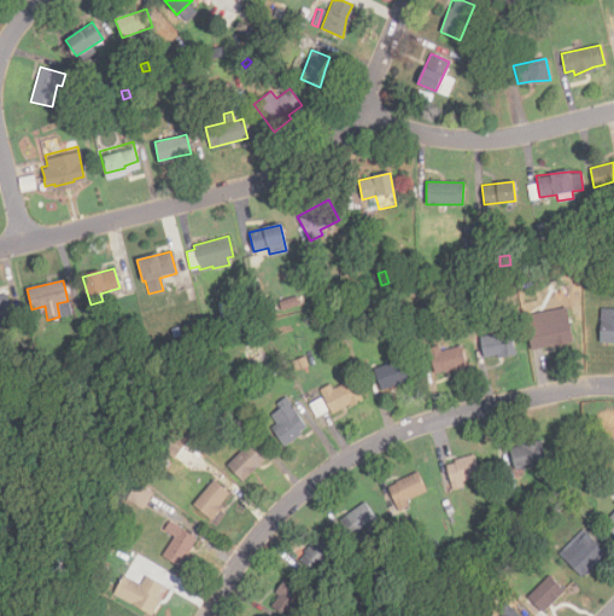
[(473,304),(469,296),(478,292),(481,301),(473,304)]
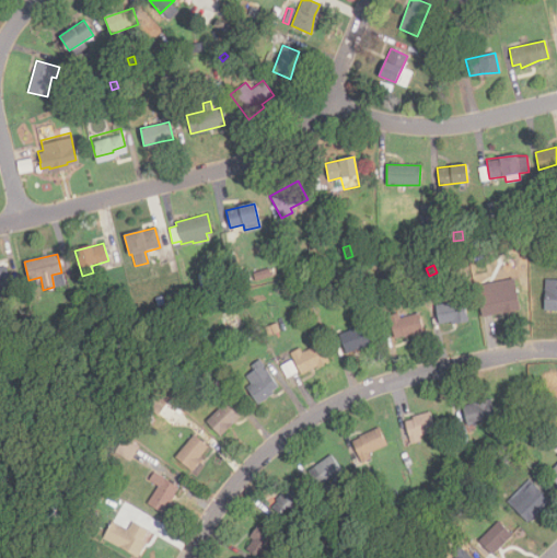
[(0,267),(6,266),(10,288),(0,290),(0,267)]
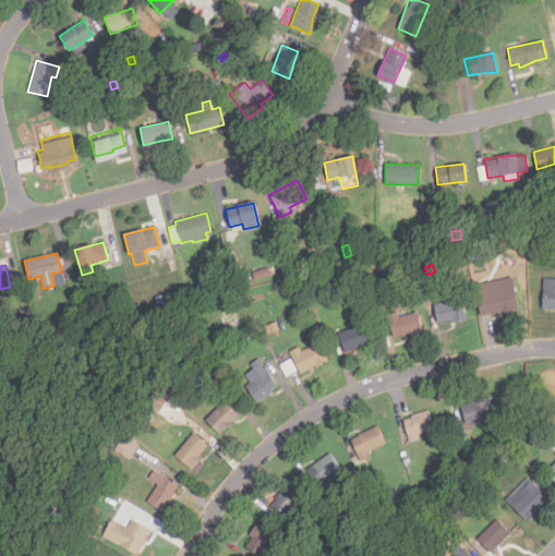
[(198,283),(196,275),(202,274),(205,286),(200,288),(198,283)]
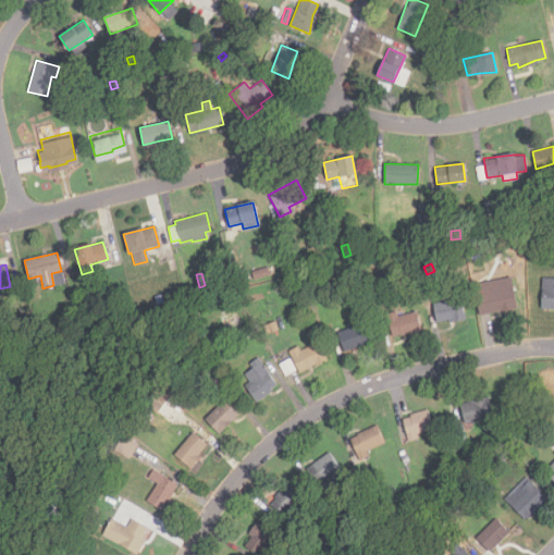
[(553,307),(539,307),(541,276),(553,276),(553,307)]
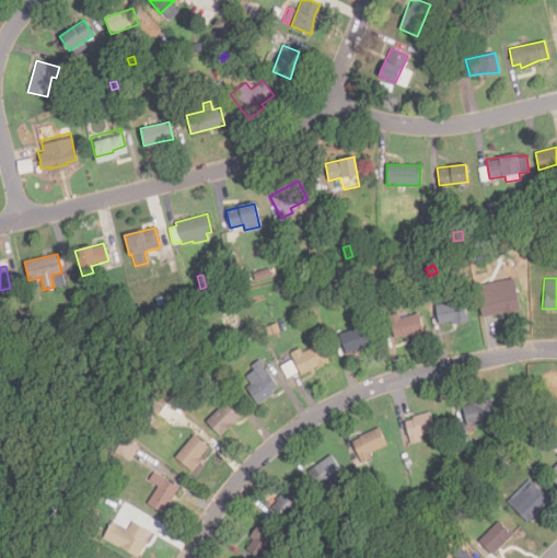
[(320,299),(317,291),(332,287),(335,293),(320,299)]
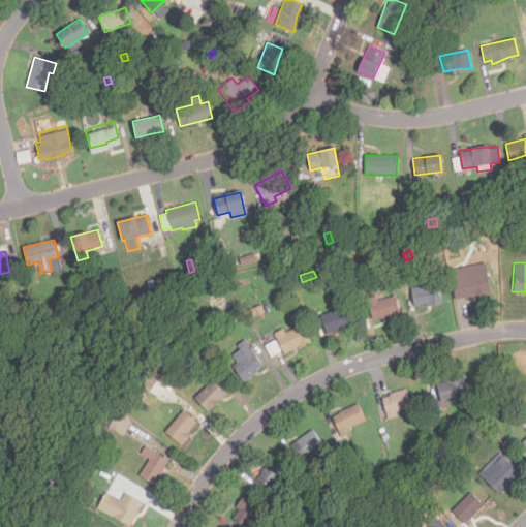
[(463,297),(459,278),(486,273),(490,291),(463,297)]
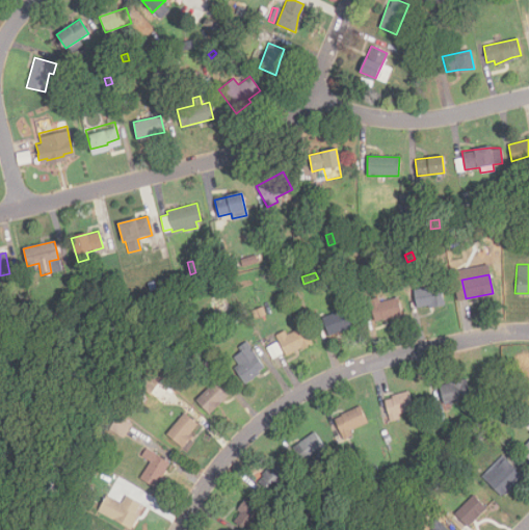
[(159,287),(157,280),(163,279),(165,286),(159,287)]
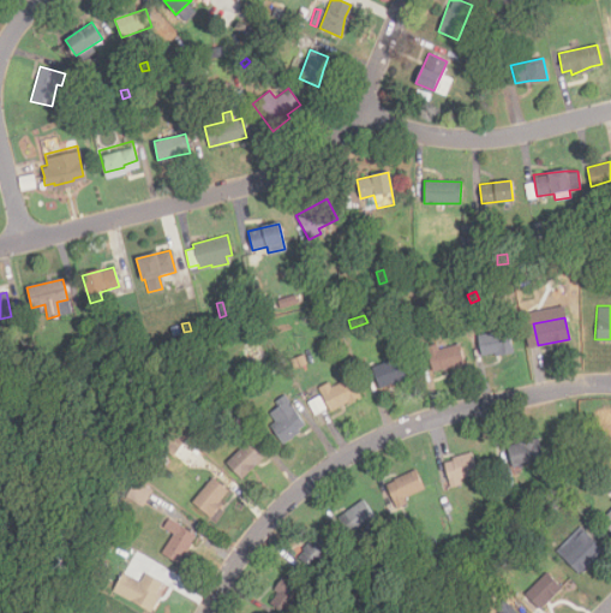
[(169,327),(177,326),(179,334),(172,335),(169,327)]
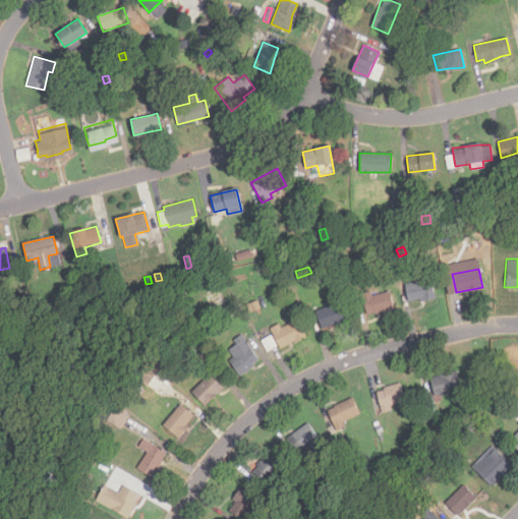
[(419,302),(419,298),(407,301),(404,284),(430,278),(435,299),(419,302)]
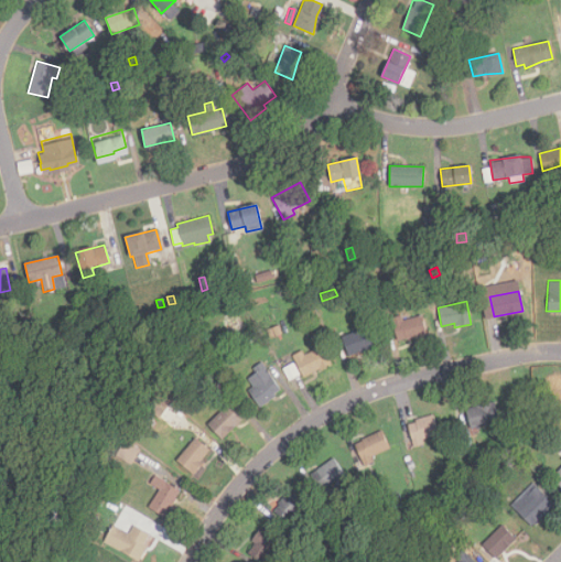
[(396,341),(390,317),(402,314),(403,320),(421,315),(425,333),(396,341)]
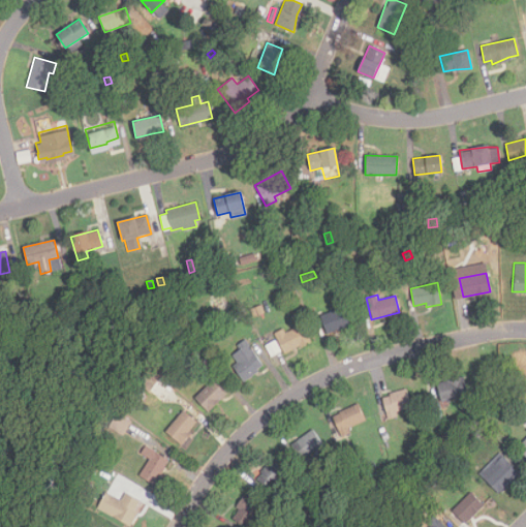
[(181,313),(178,308),(184,304),(187,309),(181,313)]
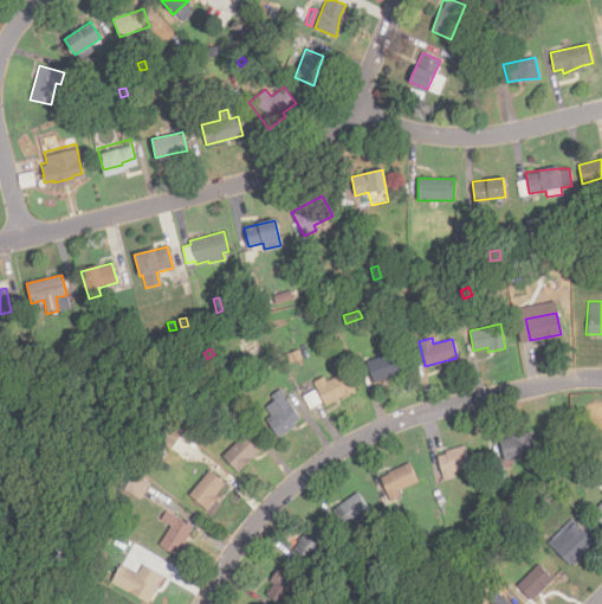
[(373,381),(366,361),(395,351),(402,371),(373,381)]
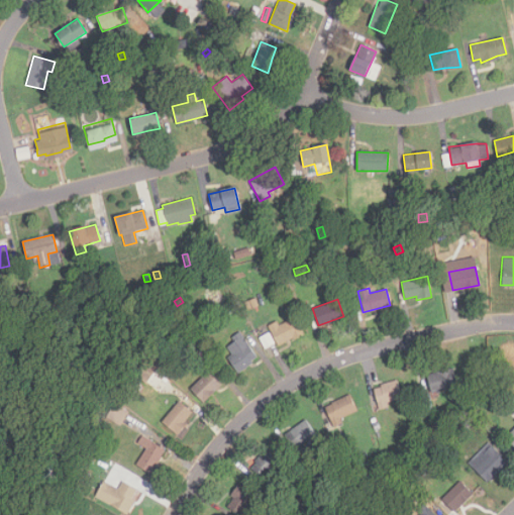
[(277,345),(267,325),(276,320),(278,325),(294,317),(302,332),(277,345)]
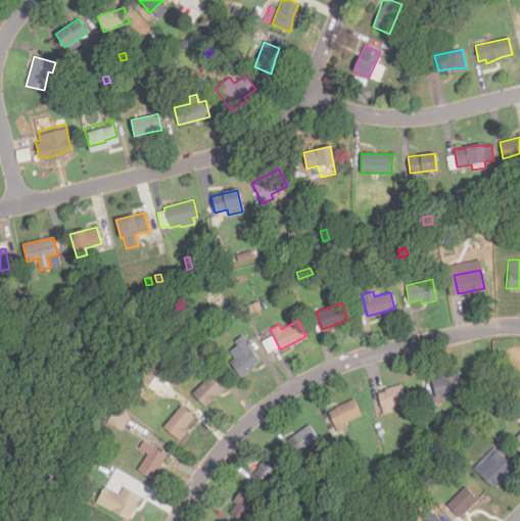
[(261,338),(270,334),(275,345),(266,349),(261,338)]
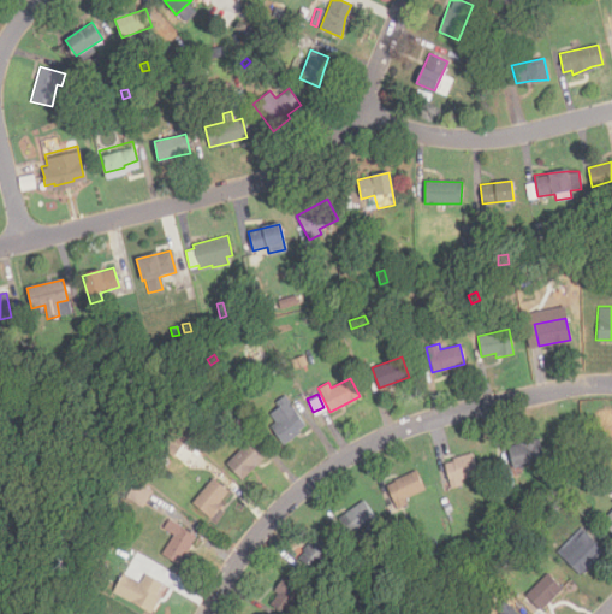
[(283,444),(268,426),(275,421),(269,414),(278,407),(275,402),(284,396),(304,424),(297,430),(283,444)]
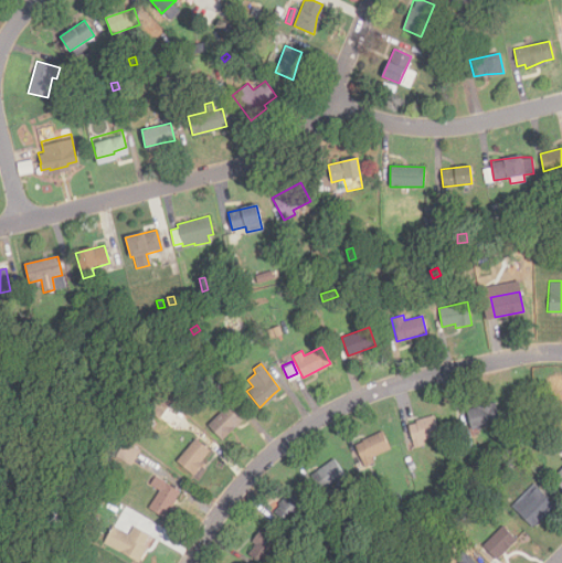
[(469,428),(466,409),(495,403),(498,423),(469,428)]
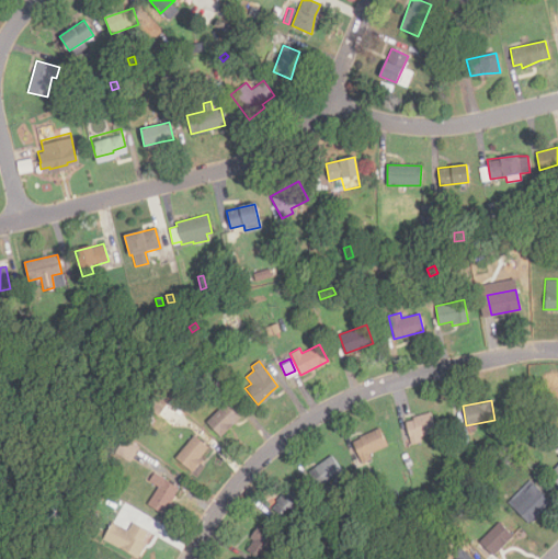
[(220,436),(205,422),(226,401),(240,415),(220,436)]
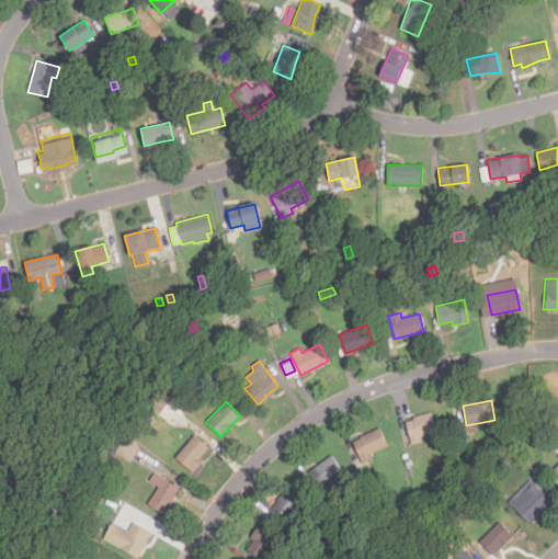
[(411,445),(405,423),(411,418),(429,411),(435,432),(419,436),(421,442),(411,445)]
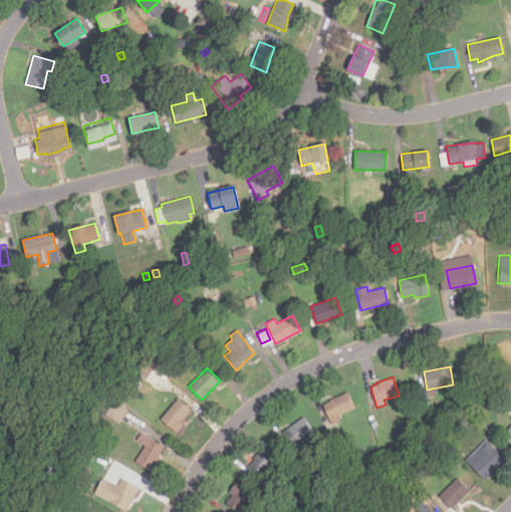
[(131,386),(134,380),(140,386),(137,390),(131,386)]
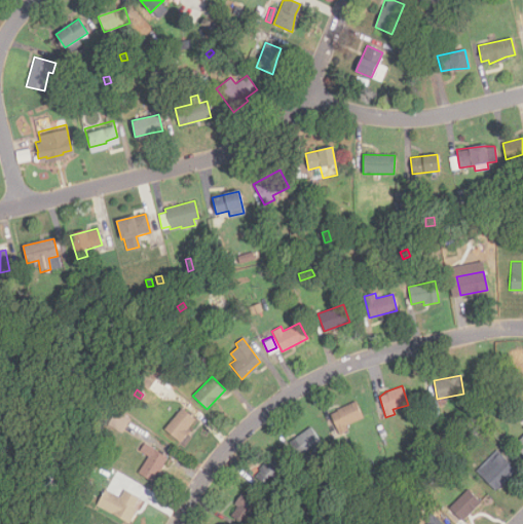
[(339,434),(330,413),(355,402),(362,417),(345,424),(348,429),(339,434)]
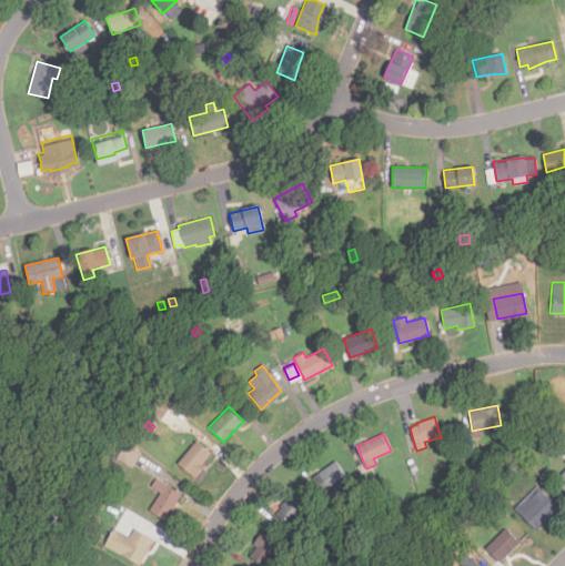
[(194,477),(177,464),(194,441),(210,452),(202,462),(194,477)]
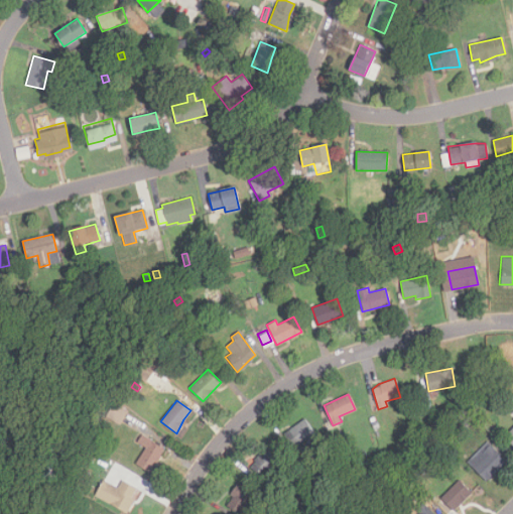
[(292,448),(283,433),(303,419),(313,434),(292,448)]
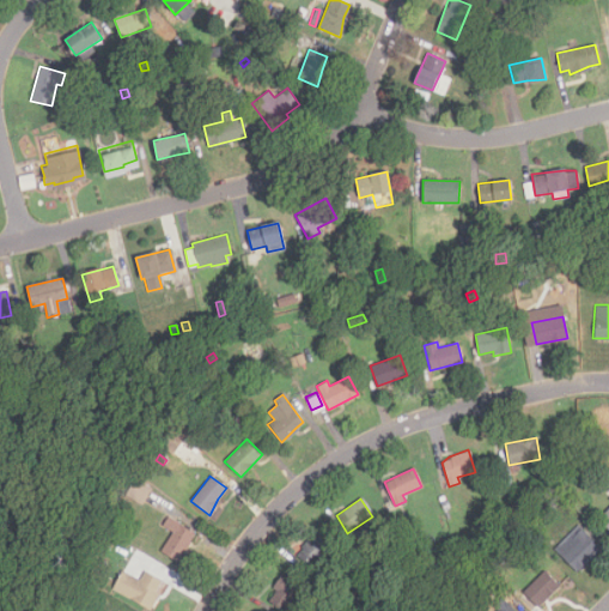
[(608,530),(598,519),(608,508),(608,530)]
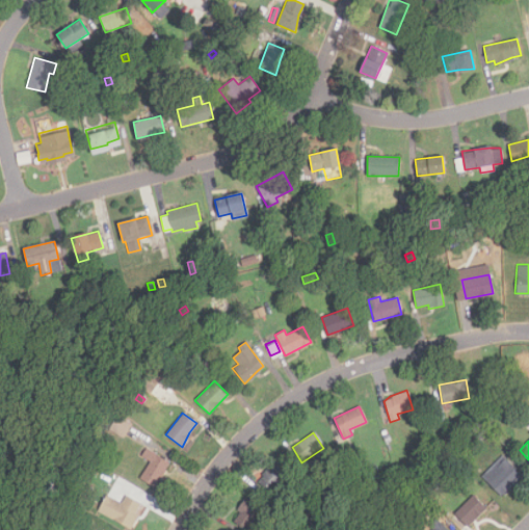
[(154,487),(139,478),(150,460),(140,455),(146,448),(169,462),(154,487)]
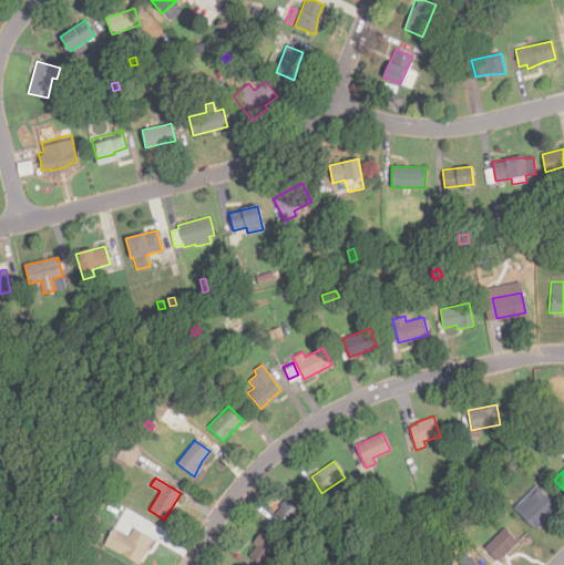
[(531,526),(520,514),(534,500),(530,495),(537,489),(554,506),(531,526)]
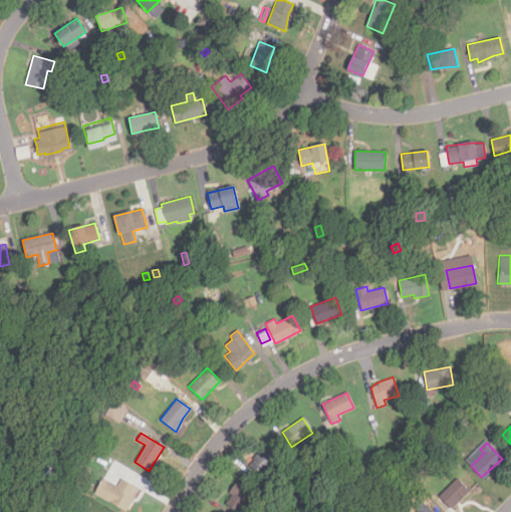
[(264,480),(249,466),(252,459),(263,447),(276,459),(266,470),(270,474),(264,480)]
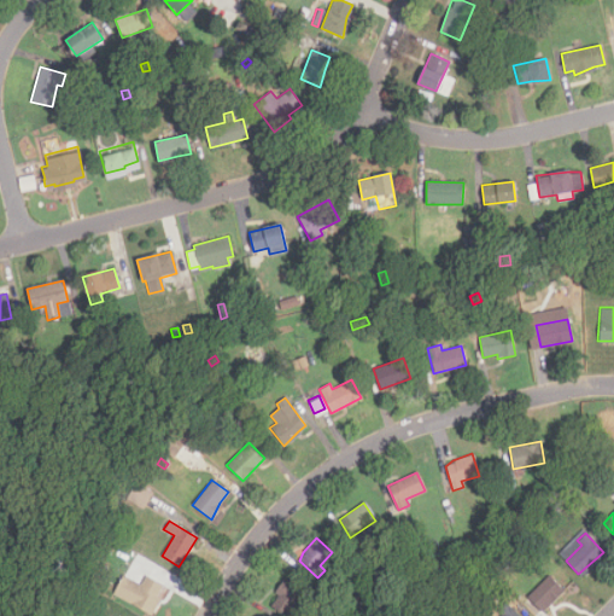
[(416,561),(410,551),(417,546),(422,556),(416,561)]
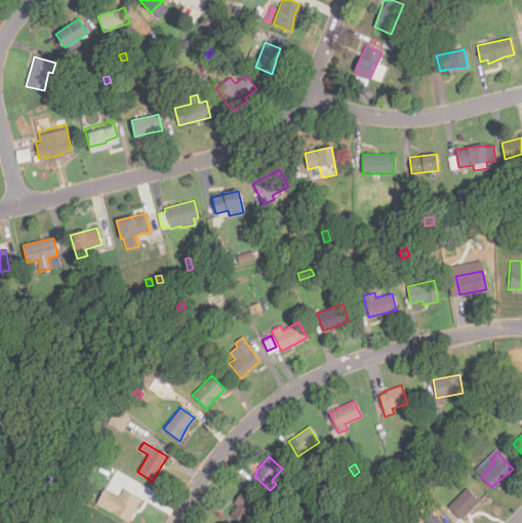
[(95,504),(105,488),(119,496),(123,489),(137,496),(132,507),(135,509),(128,522),(95,504)]
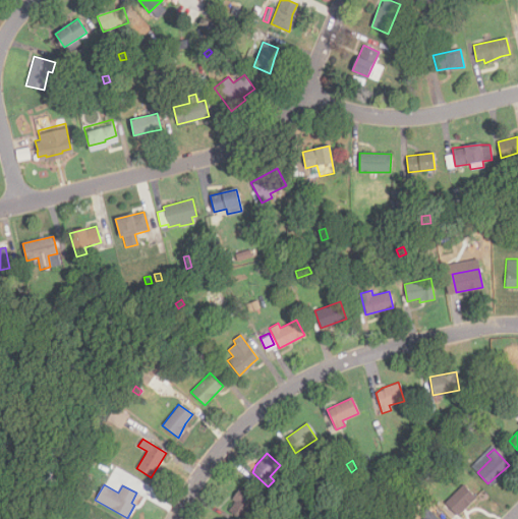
[(457,515),(444,503),(462,484),(475,498),(457,515)]
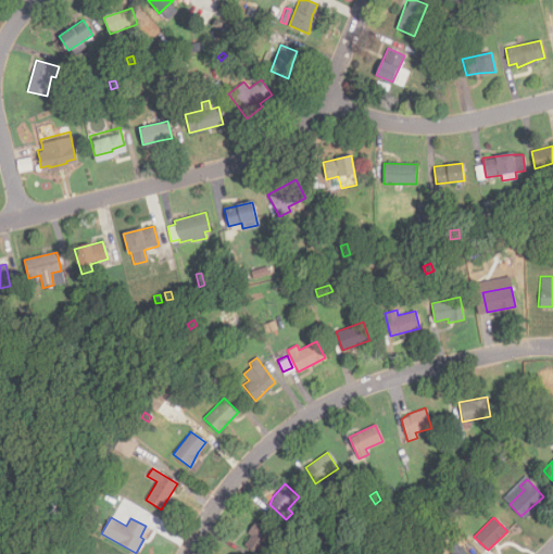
[(258,553),(243,545),(250,536),(247,532),(254,520),(273,531),(258,553)]
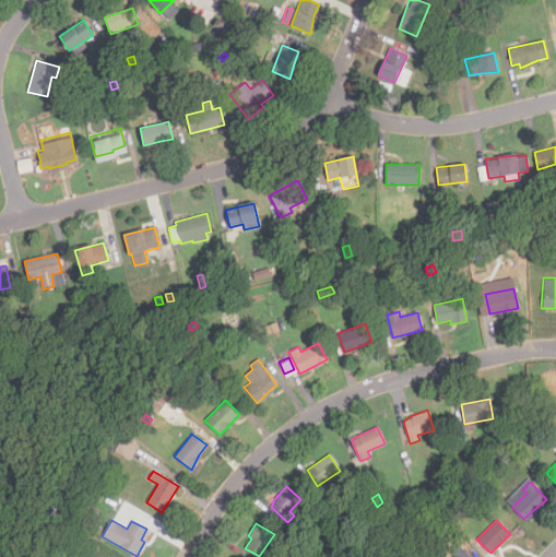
[(452,556),(453,556),(450,552),(457,544),(470,556),(452,556)]
